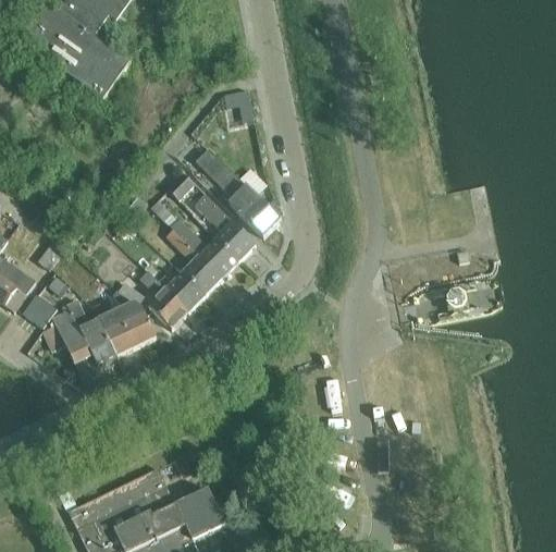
[(68,0),(60,11),(46,0),(17,39),(102,99),(131,61),(95,35),(114,9),(112,0),(68,0)]
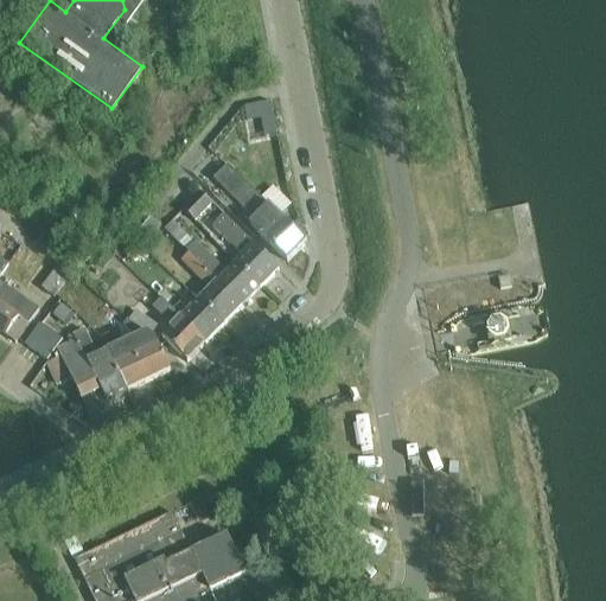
[(269,91),(247,96),(254,130),(276,126),(269,91)]
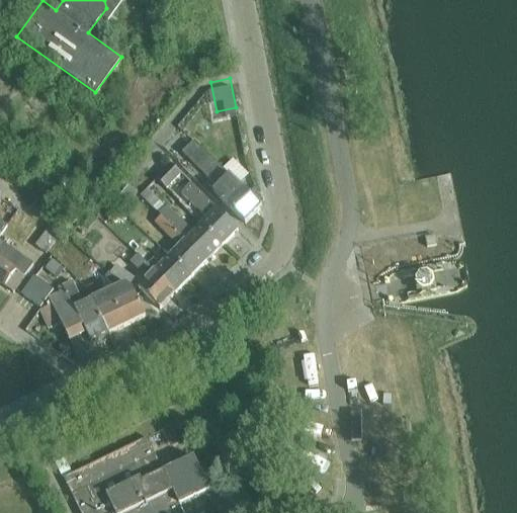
[(211,189),(244,221),(261,203),(193,138),(177,155),(186,164),(190,160),(211,180),(216,177),(220,181),(211,189)]
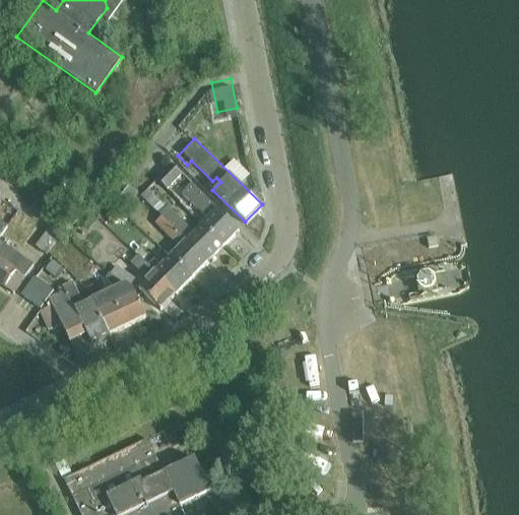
[(237,151),(229,159),(245,176),(253,168),(237,151)]
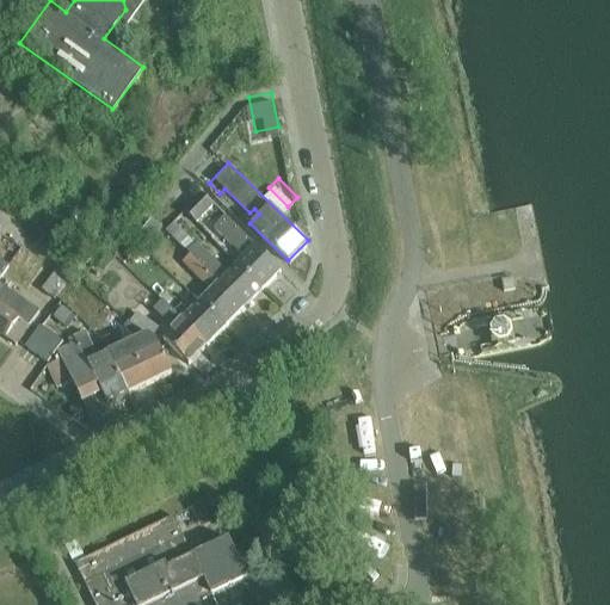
[(184,208),(195,220),(213,202),(201,190),(184,208)]
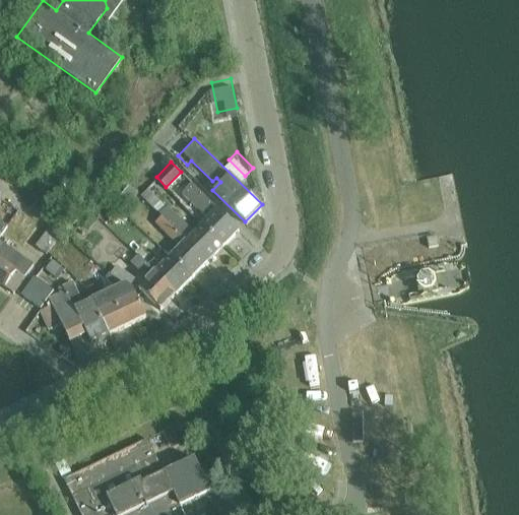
[(206,216),(200,222),(222,244),(238,228),(191,181),(181,191),(206,216)]
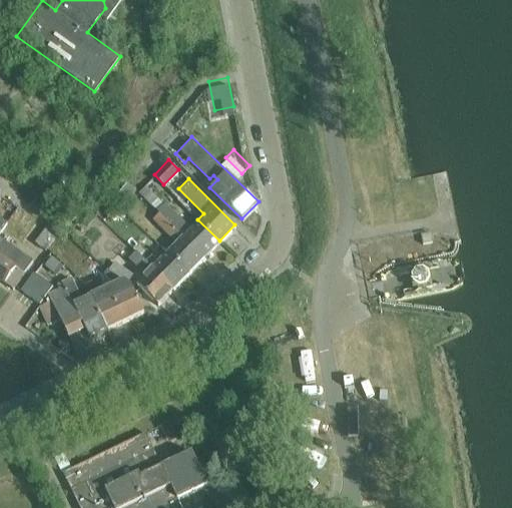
[(112,197),(121,203),(134,187),(125,180),(112,197)]
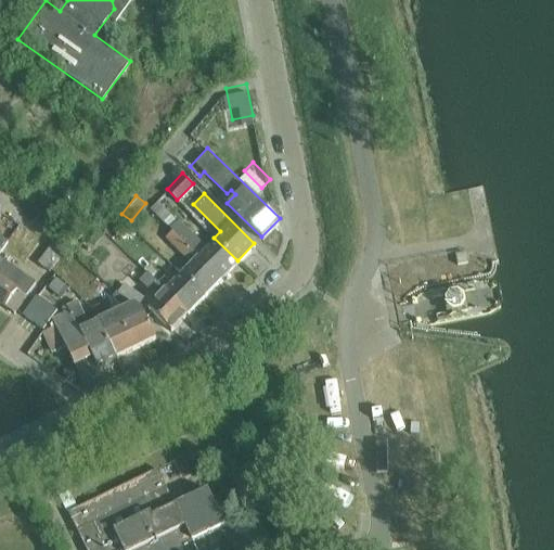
[(149,207),(163,220),(170,213),(156,200),(149,207)]
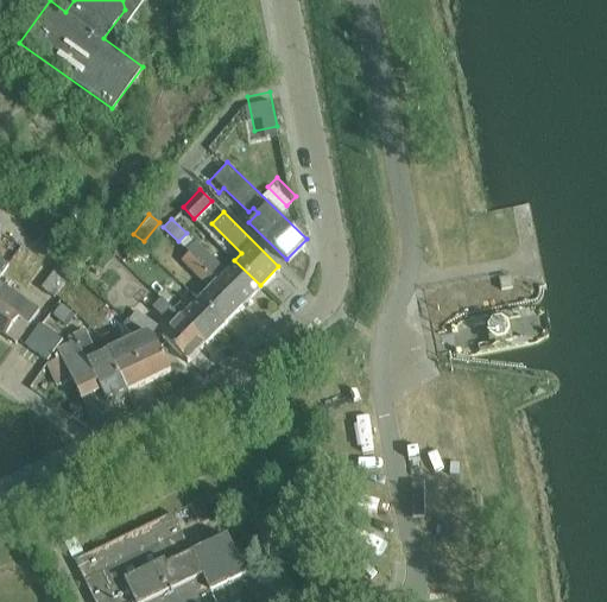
[(185,248),(188,251),(241,304),(260,285),(234,260),(225,270),(195,240),(185,248)]
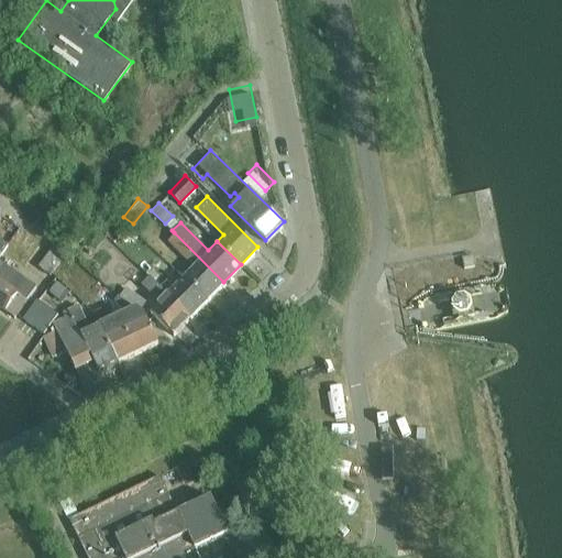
[(194,265),(184,275),(207,298),(223,282),(174,232),(167,239),(194,265)]
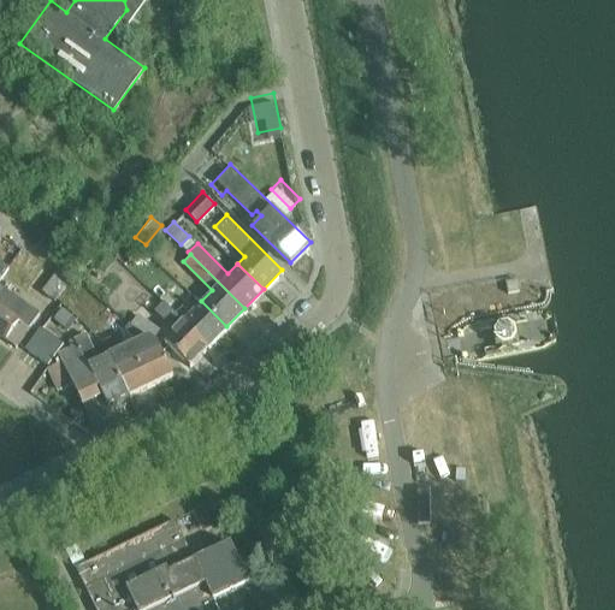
[(41,289),(54,298),(71,274),(59,265),(41,289)]
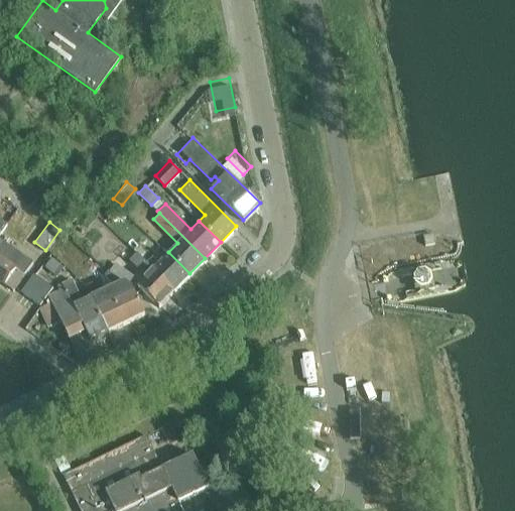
[(0,280),(12,289),(32,261),(0,238),(0,280)]
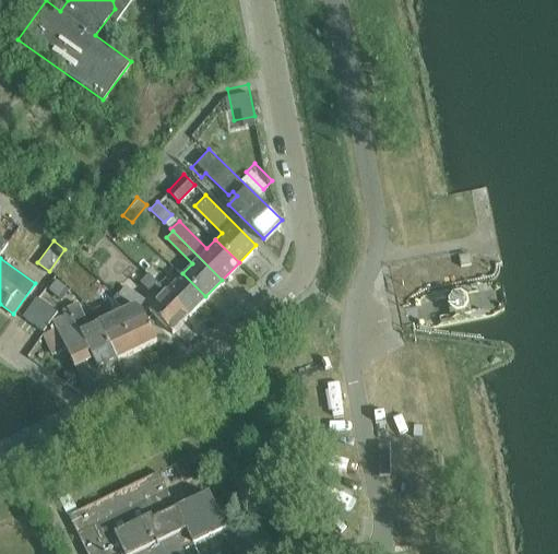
[(189,313),(158,283),(147,272),(140,281),(158,298),(149,308),(171,331),(189,314),(189,313)]
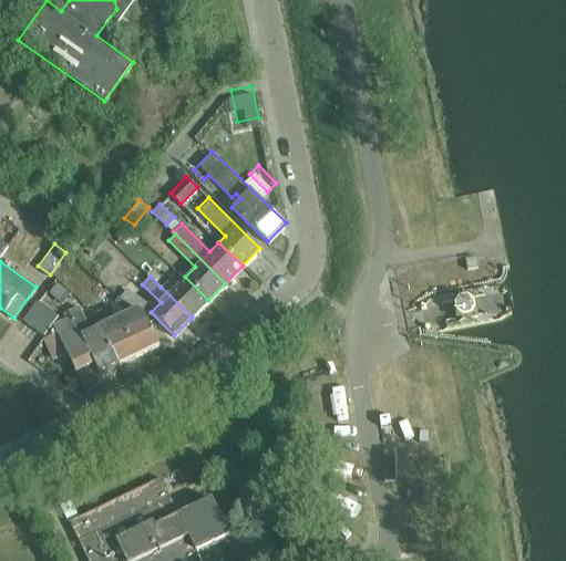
[(67,277),(47,287),(55,305),(76,295),(67,277)]
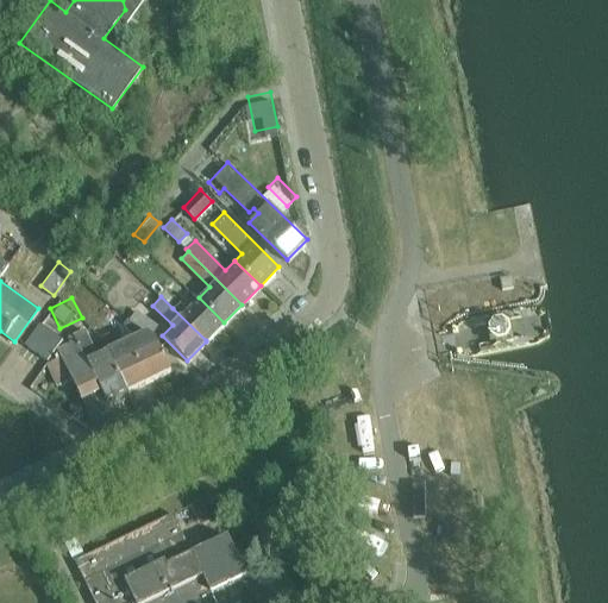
[(181,301),(173,308),(206,340),(224,322),(199,297),(188,308),(181,301)]
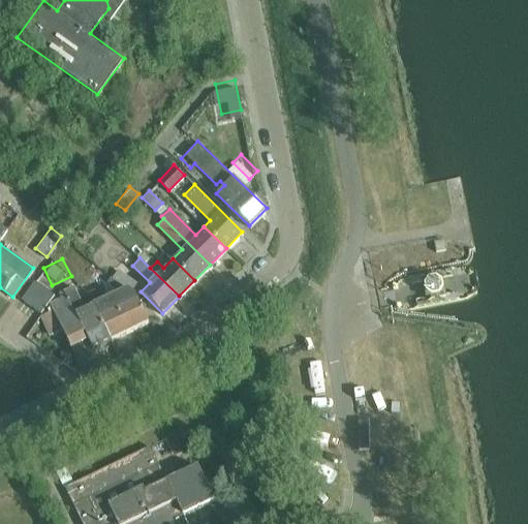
[(111,277),(134,293),(136,290),(133,288),(137,281),(117,267),(111,277)]
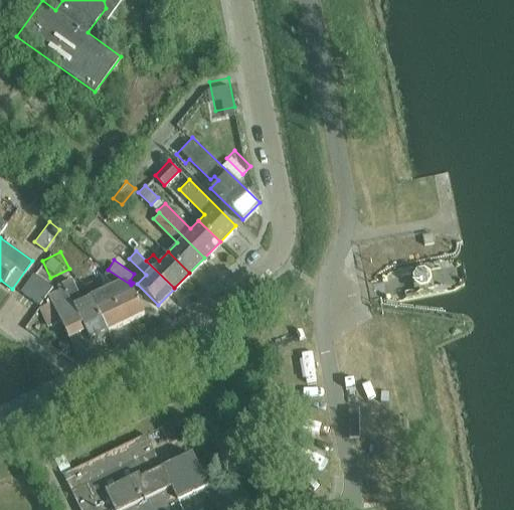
[(111,286),(127,320),(144,311),(131,285),(108,270),(107,269),(104,273),(114,285),(111,286)]
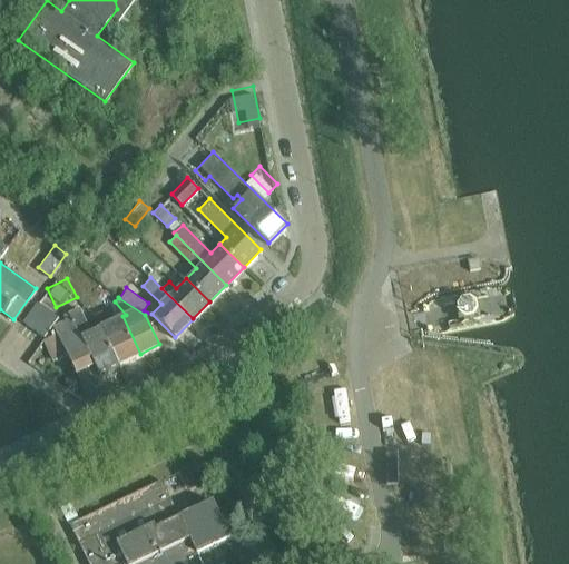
[(37,300),(26,316),(22,320),(43,335),(58,316),(37,300)]
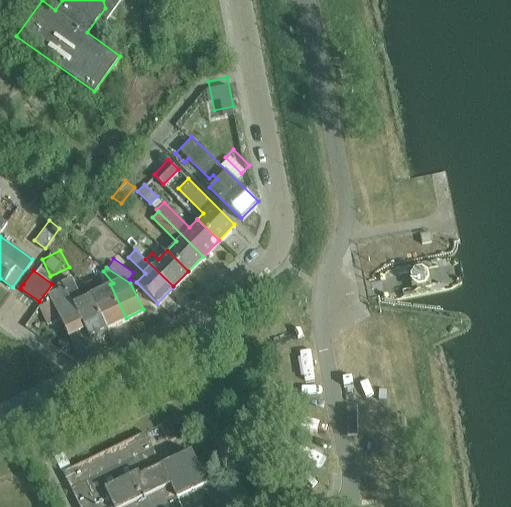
[(53,304),(43,308),(52,327),(62,322),(68,335),(84,327),(89,336),(107,327),(90,294),(81,298),(74,284),(70,276),(57,282),(57,284),(59,286),(47,292),(53,304)]
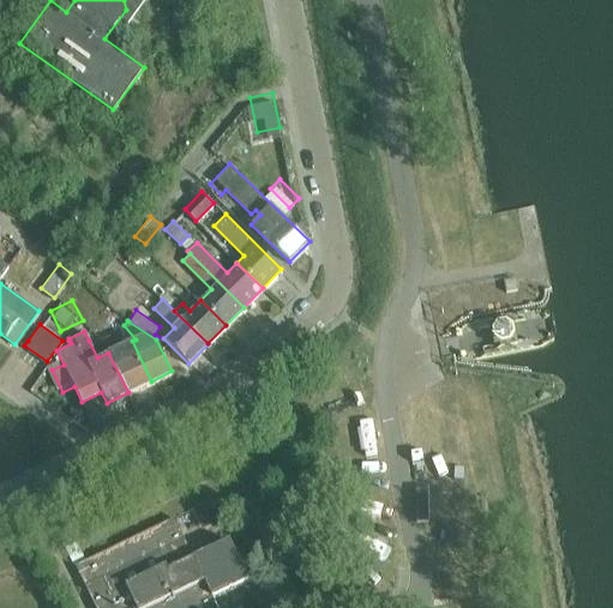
[(151,381),(132,341),(120,348),(109,335),(100,338),(108,353),(128,392),(151,381)]
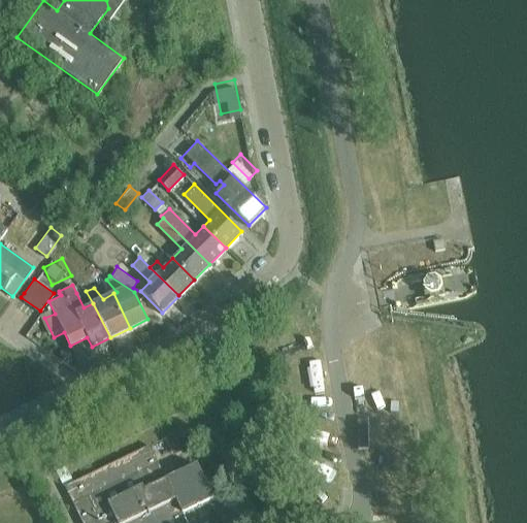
[(149,444),(64,485),(83,522),(186,522),(182,513),(212,497),(196,463),(165,479),(149,444)]
